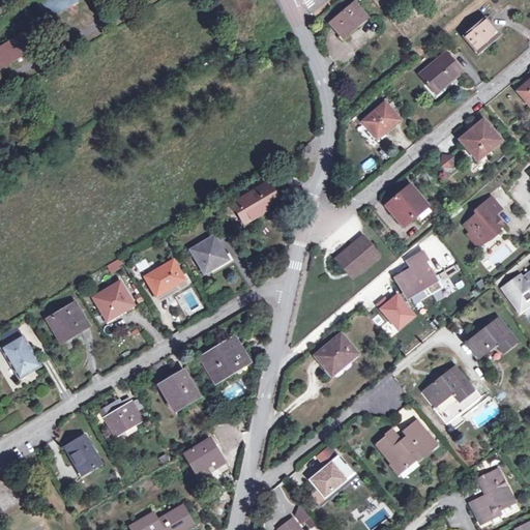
[(78,0),(42,0),(49,15),(80,4),(78,0)]
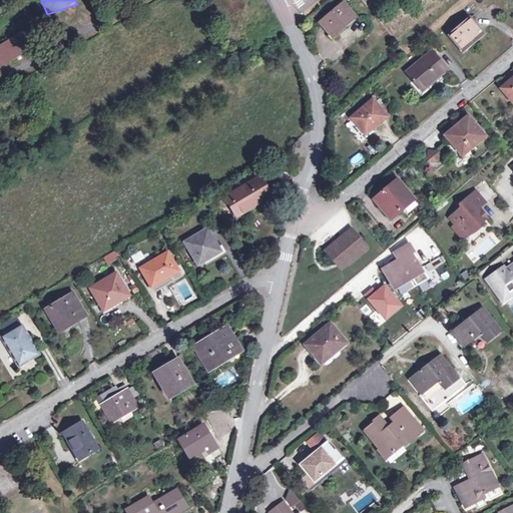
[(356,16),(343,2),(320,22),(332,36),(356,16)]
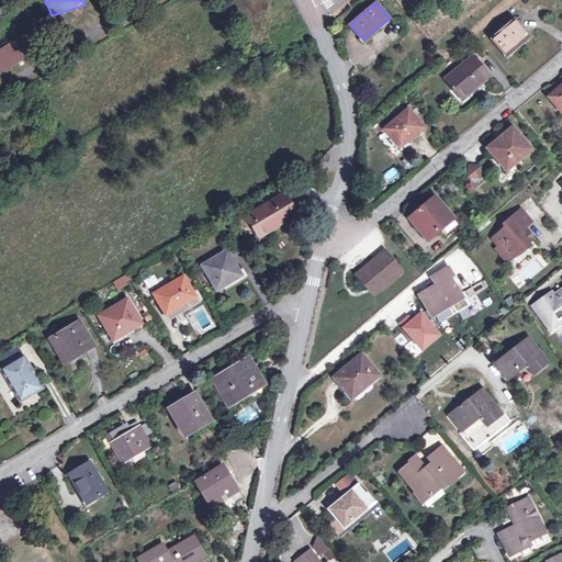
[(529,36),(515,20),(494,38),(507,54),(529,36)]
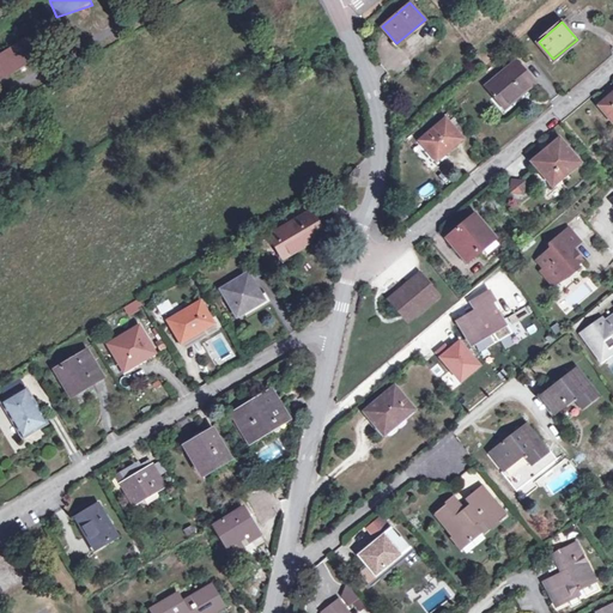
[(44,52),(32,32),(0,52),(0,78),(22,66),(44,52)]
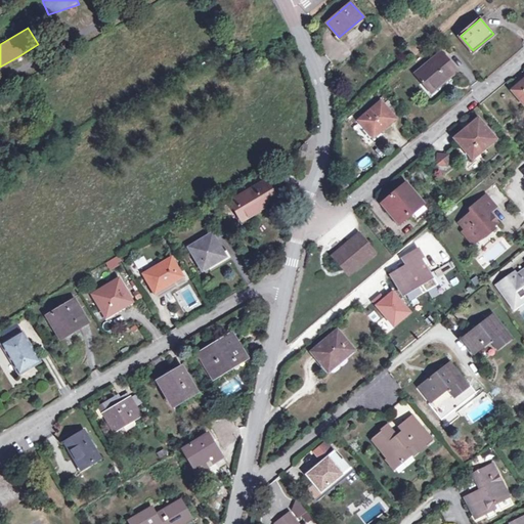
[(456,70),(442,53),(417,74),(431,91),(456,70)]
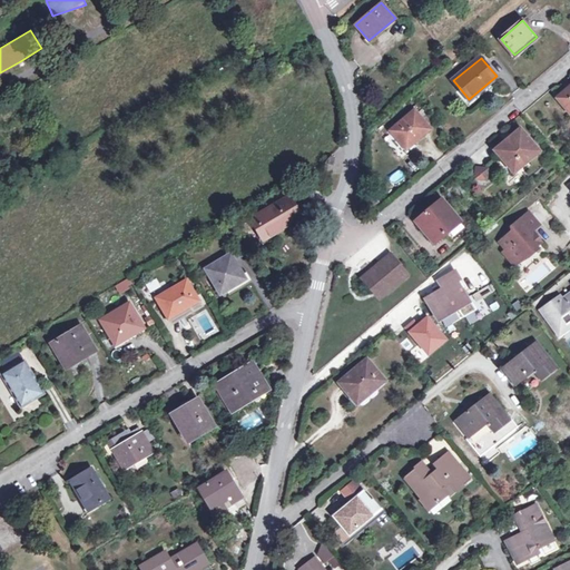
[(569,86),(558,97),(569,111),(569,86)]
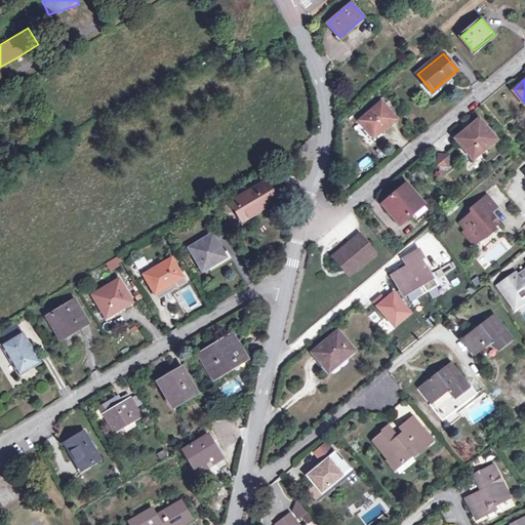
[(395,116),(381,101),(359,120),(373,137),(381,130),(381,131),(391,123),(389,121),(395,116)]
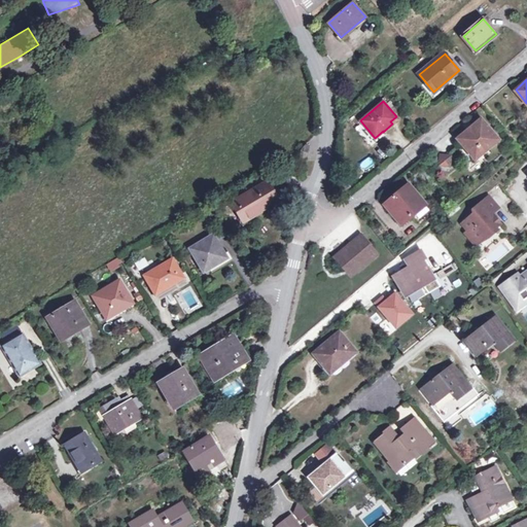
[(473,126),(466,131),(457,138),(470,154),(480,147),(483,151),(498,138),(482,118),(473,126)]
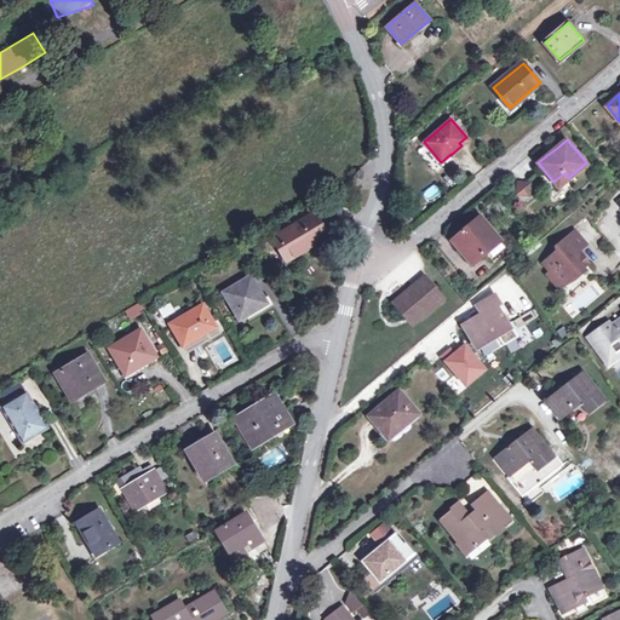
[(557,148),(552,143),(544,149),(549,154),(557,148)]
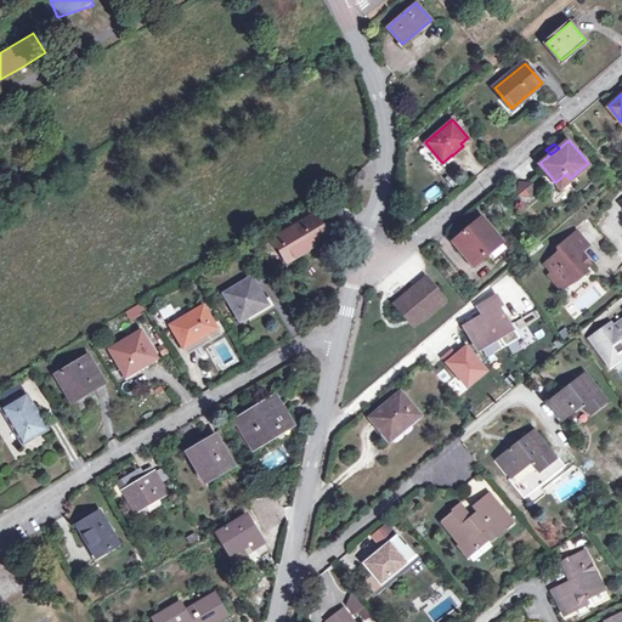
[(361,171),(356,175),(354,186),(361,187),(365,173),(361,171)]
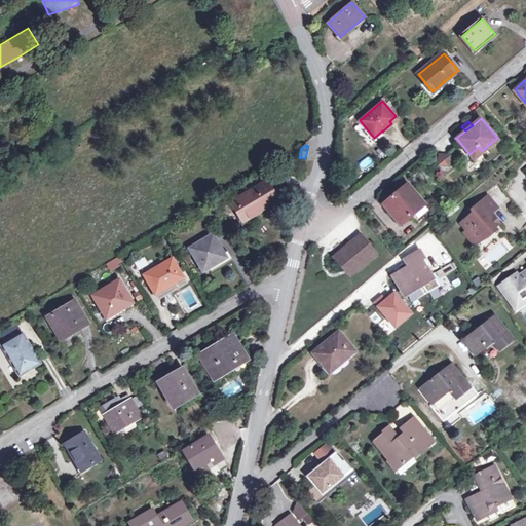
[(482,151),(479,147),(470,154),(474,158),(482,151)]
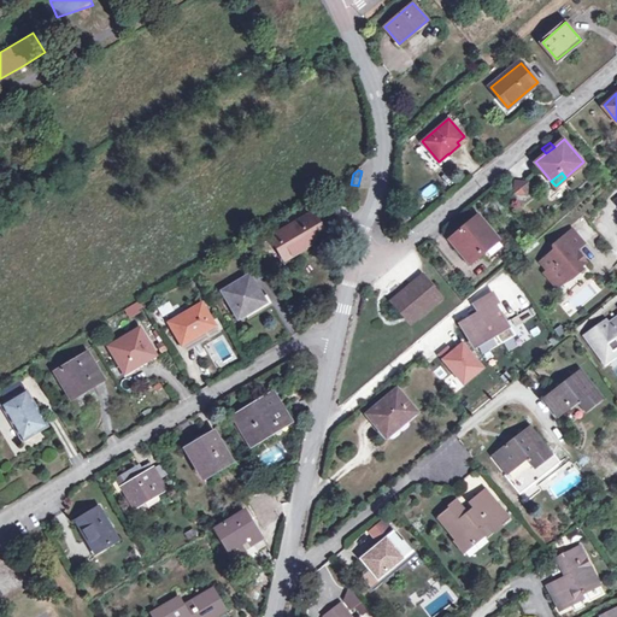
[(527,182),(516,181),(513,193),(526,194),(527,182)]
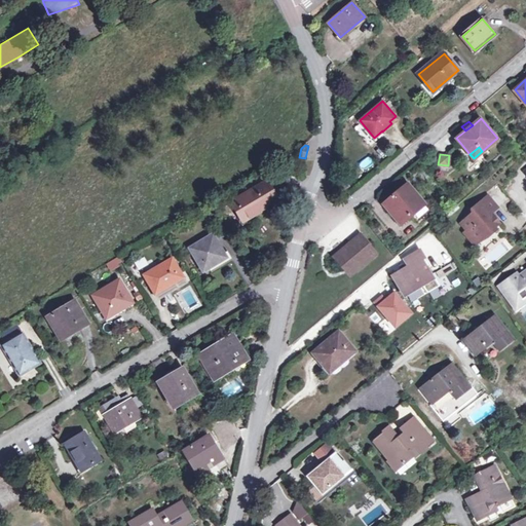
[(366,168),(374,161),(368,155),(360,162),(366,168)]
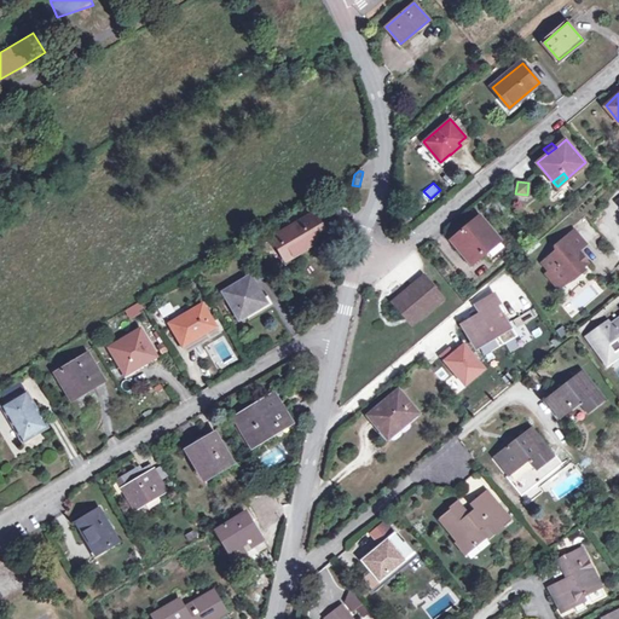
[(313,212),(271,237),(285,262),(328,236),(313,212)]
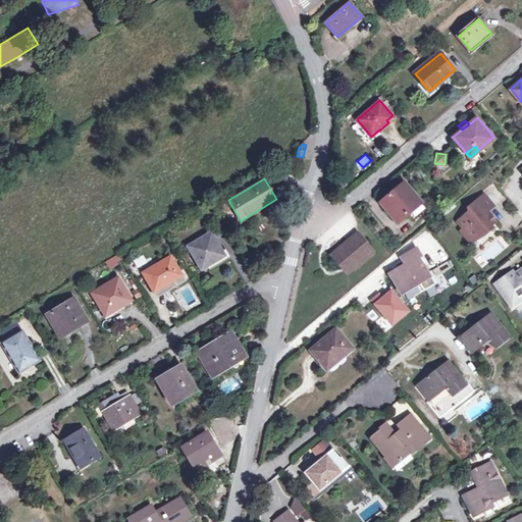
[(404,183),(381,202),(398,222),(411,211),(421,203),(404,183)]
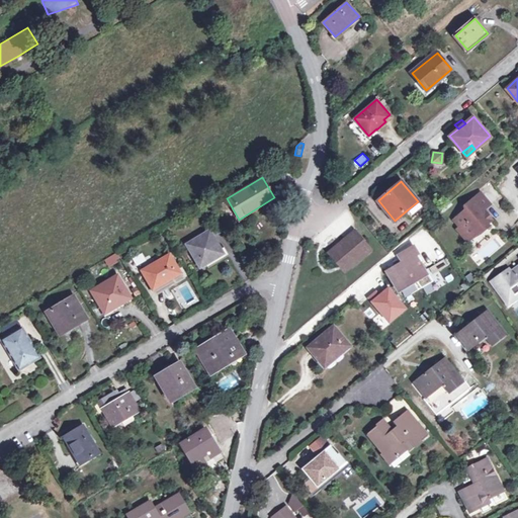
[(464,205),(467,208),(453,221),(459,228),(457,230),(465,239),(473,232),(477,235),(493,220),(487,212),(484,214),(482,211),(490,204),(480,193),(464,205)]
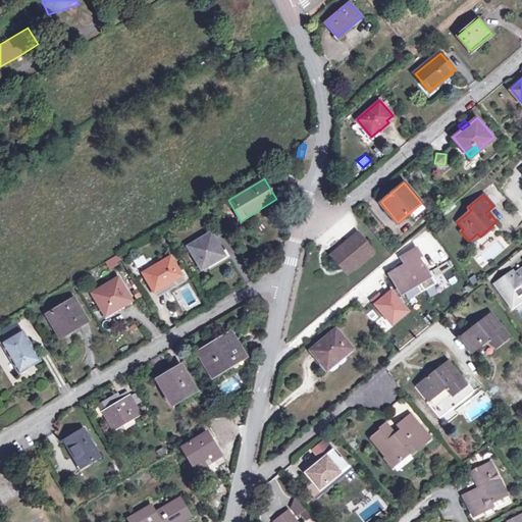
[(426,209),(421,203),(411,211),(416,217),(426,209)]
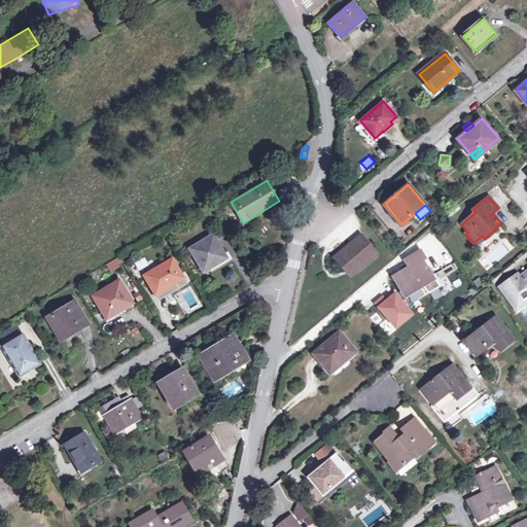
[(214,236),(190,249),(197,260),(201,258),(207,270),(226,258),(214,236)]
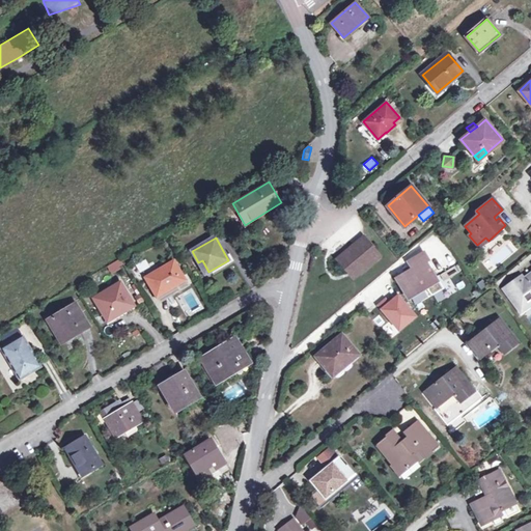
[(379,255),(364,238),(339,258),(354,276),(379,255)]
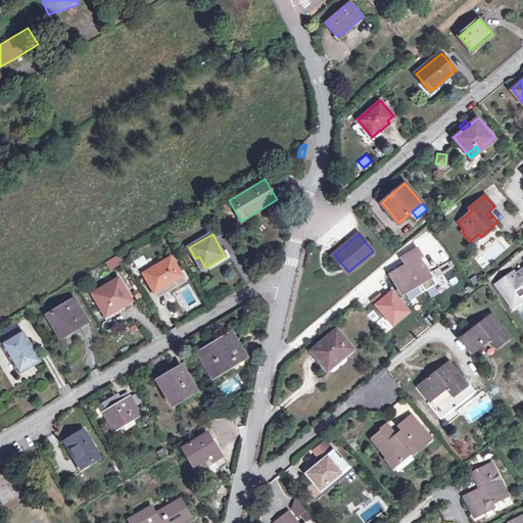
[(481,237),(478,234),(470,241),(472,244),(481,237)]
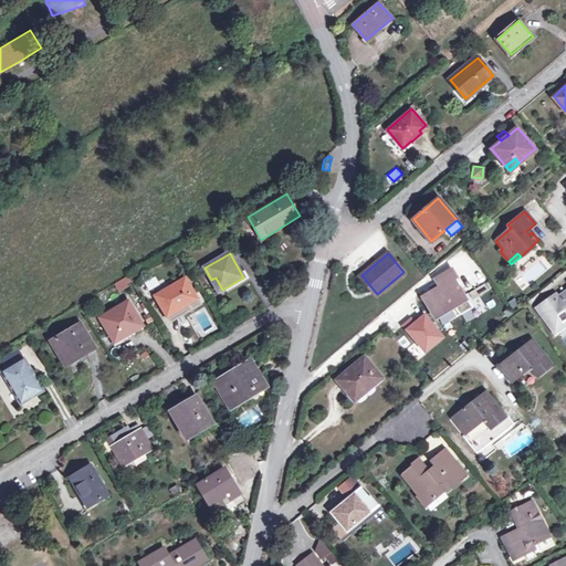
[(440,286),(423,296),(435,317),(467,300),(459,285),(461,284),(452,269),(437,279),(440,286)]
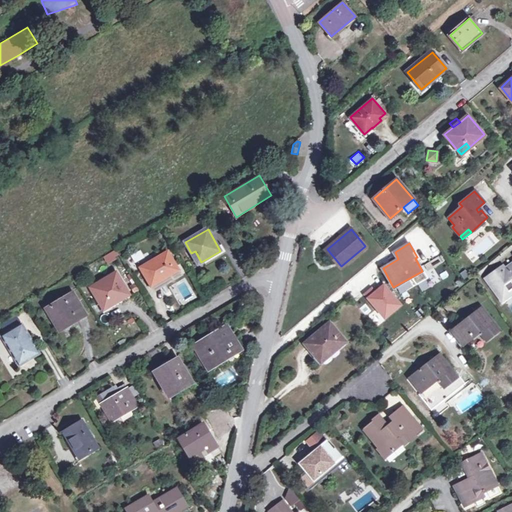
[(103,255),(106,264),(119,259),(116,250),(103,255)]
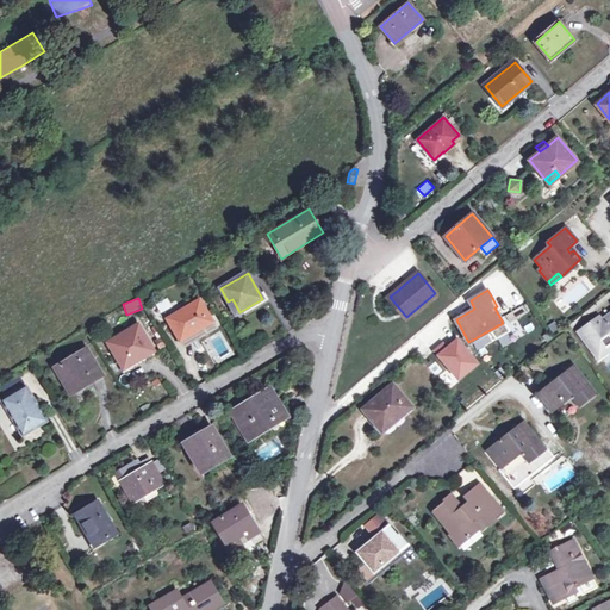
[(199,300),(167,319),(184,347),(193,342),(190,335),(203,328),(212,322),(199,300)]
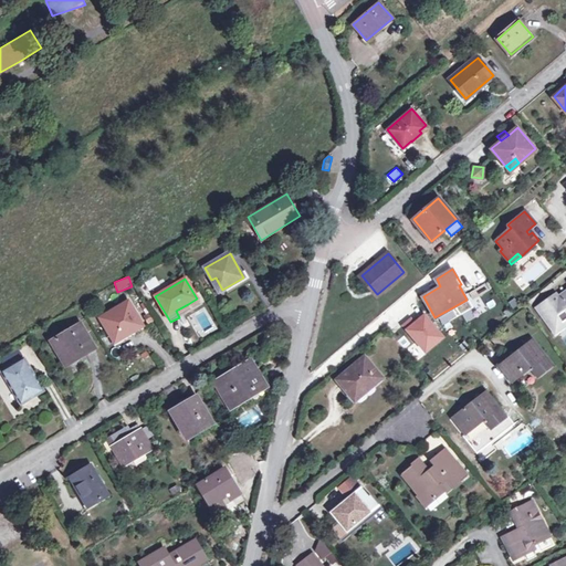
[(565,292),(556,299),(554,295),(538,306),(554,328),(565,318),(565,292)]
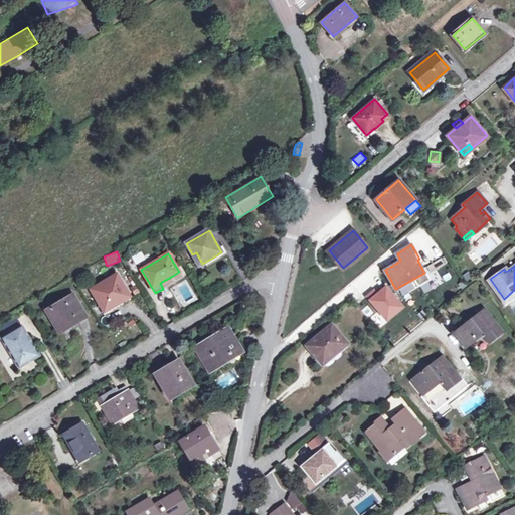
[(117,275),(92,290),(104,312),(130,297),(117,275)]
